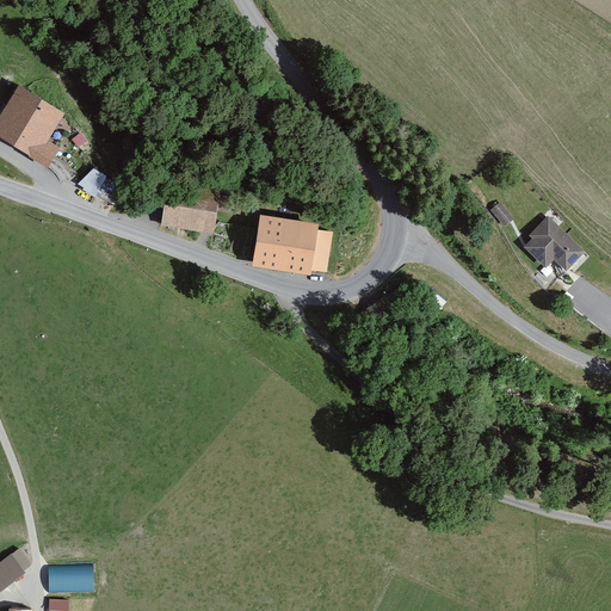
[(69,110),(24,81),(0,118),(0,134),(50,165),(62,146),(51,139),(69,110)]
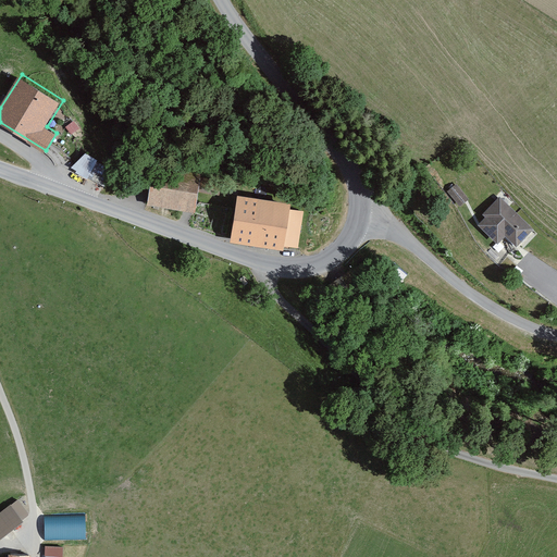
[(87,152),(72,169),(89,177),(91,173),(106,181),(111,168),(98,161),(99,159),(87,152)]
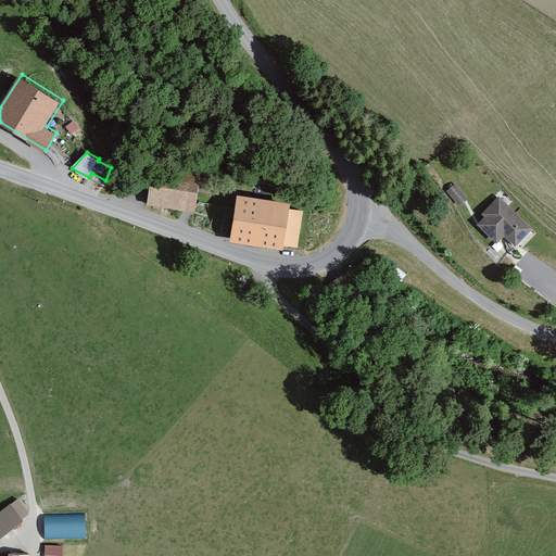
[(154,162),(148,204),(196,211),(198,191),(200,176),(201,169),(154,162)]
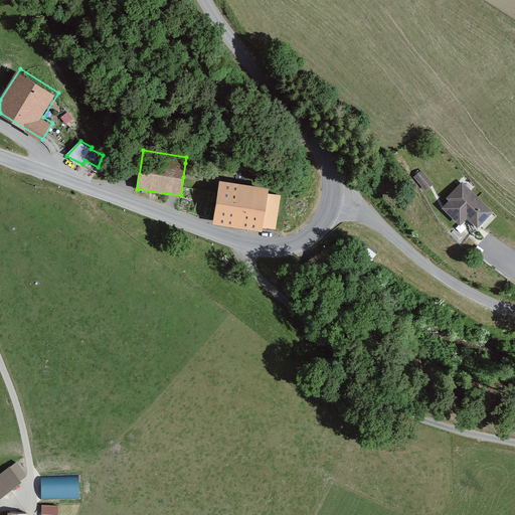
[(185,163),(183,177),(202,180),(204,166),(185,163)]
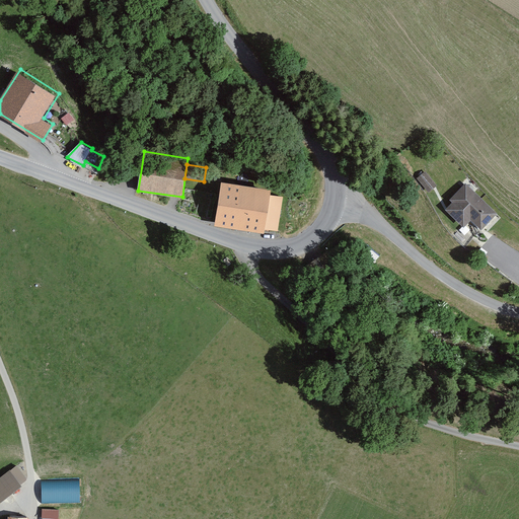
[(426,171),(419,177),(430,191),(437,184),(426,171)]
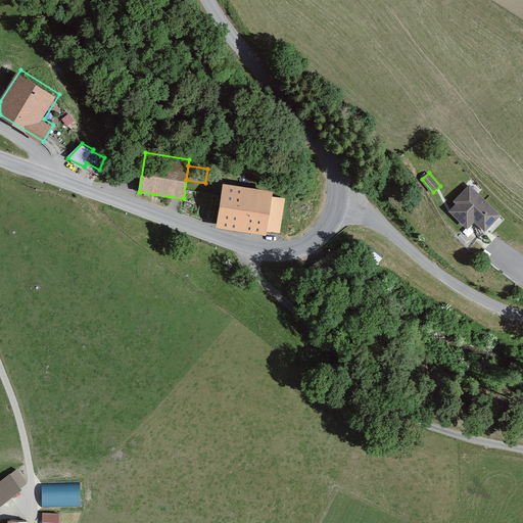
[(223,183),(218,226),(270,233),(275,189),(223,183)]
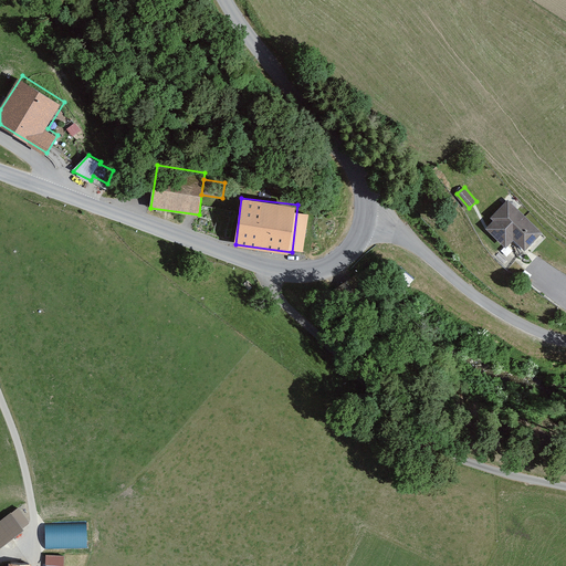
[(509,198),(492,217),(495,220),(489,228),(509,245),(516,238),(527,249),(544,231),(509,198)]
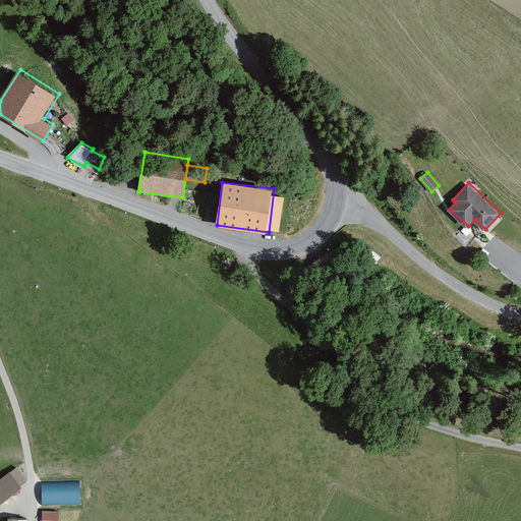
[(15,471),(0,482),(0,499),(23,481),(15,471)]
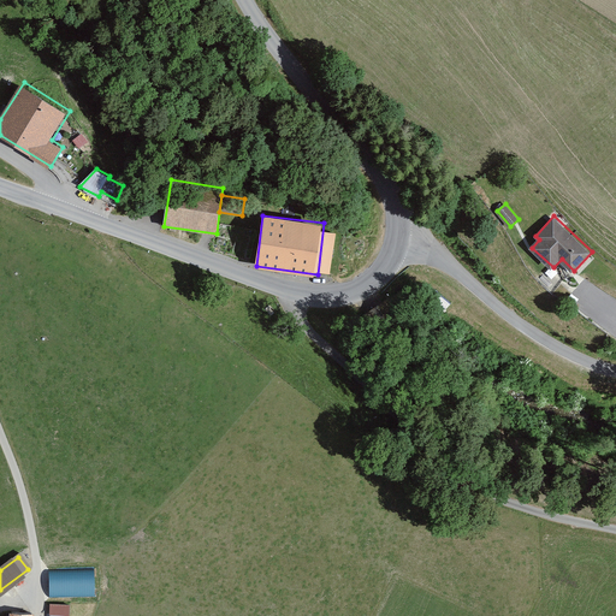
[(52,572),(52,596),(92,594),(92,572),(52,572)]
